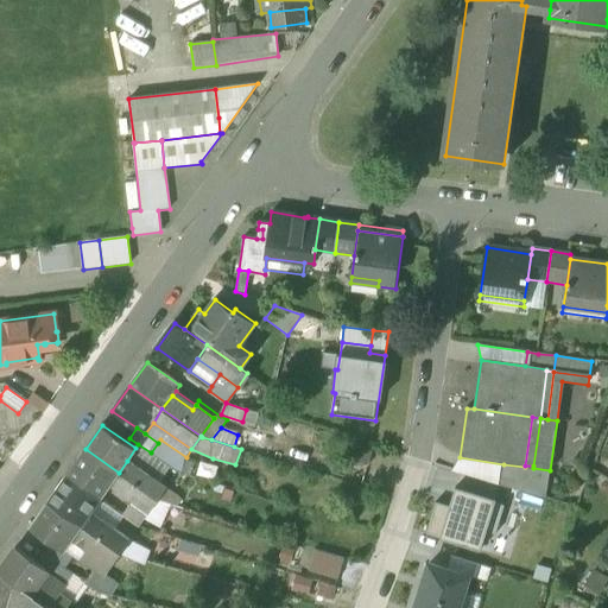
[(177,472),(190,476),(195,463),(185,460),(187,457),(160,439),(158,443),(151,453),(171,468),(177,472)]
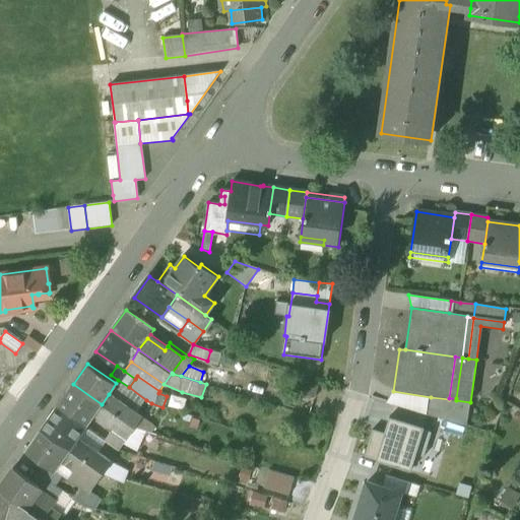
[(129,387),(118,380),(116,383),(109,394),(137,413),(146,400),(129,387)]
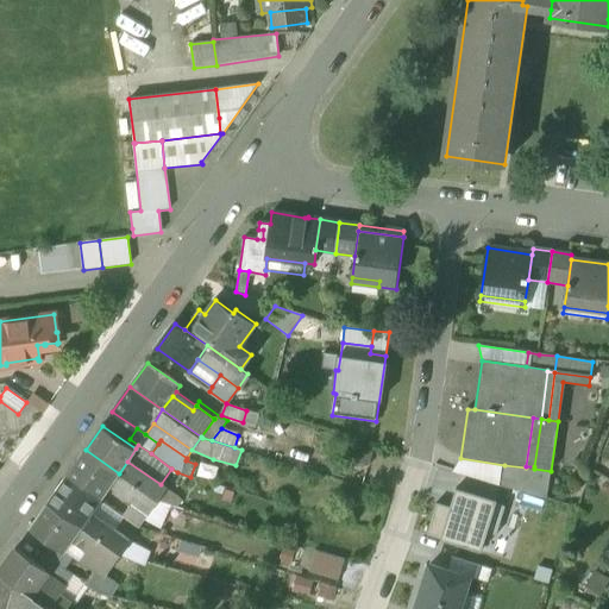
[(344,458),(369,466),(372,453),(347,445),(344,458)]
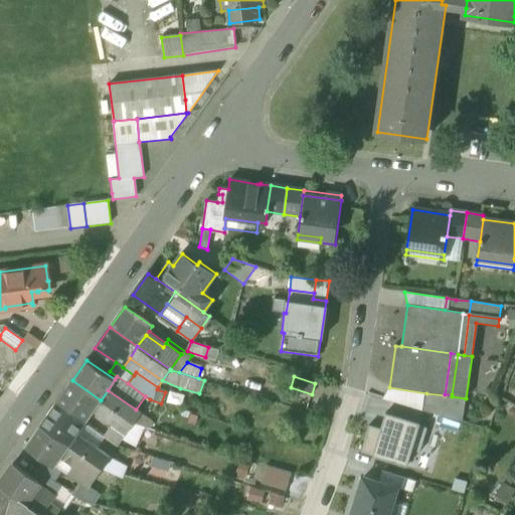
[(87,420),(94,410),(101,400),(72,380),(57,401),(87,420)]
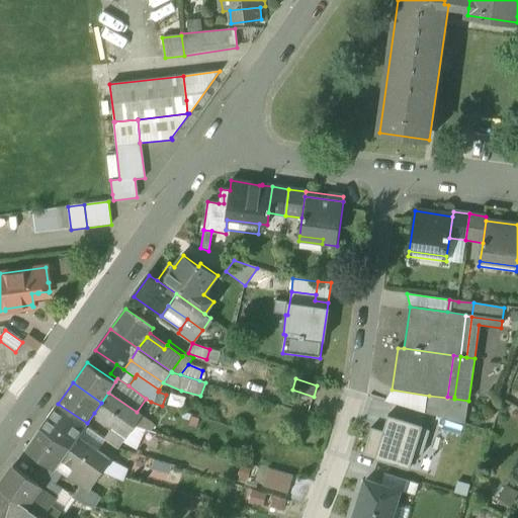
[(429,396),(392,390),(384,401),(392,403),(426,413),(427,408),(429,396)]
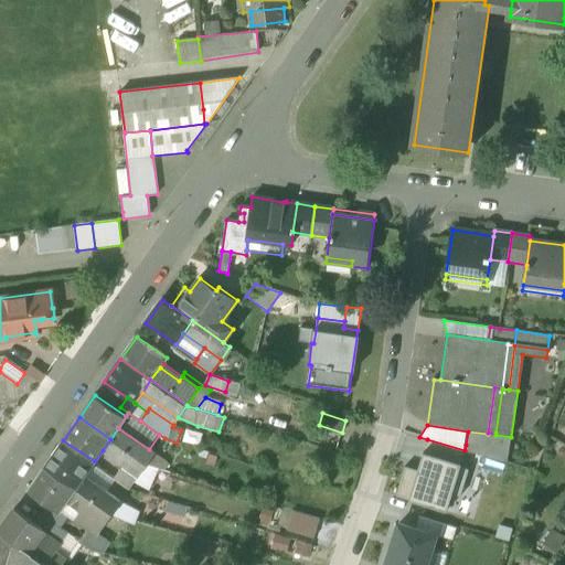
[(149,449),(118,428),(110,439),(147,465),(155,454),(149,449)]
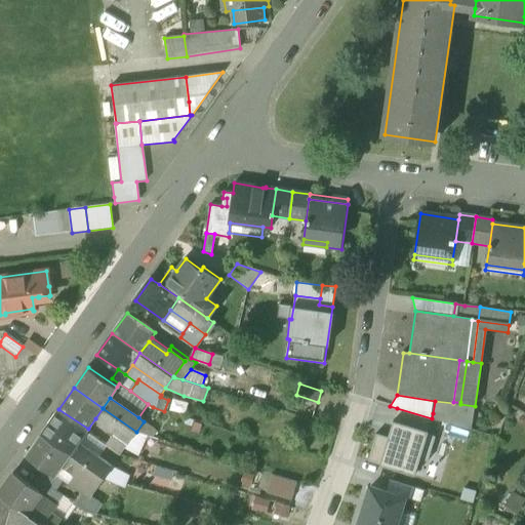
[(433,413),(458,417),(460,404),(460,402),(453,402),(453,403),(435,401),(433,413)]
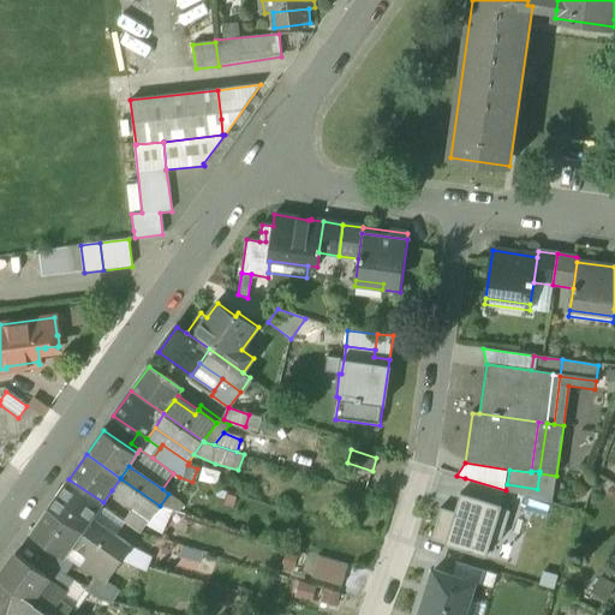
[(556,476),(539,473),(537,489),(507,484),(506,490),(507,490),(553,505),(556,476)]
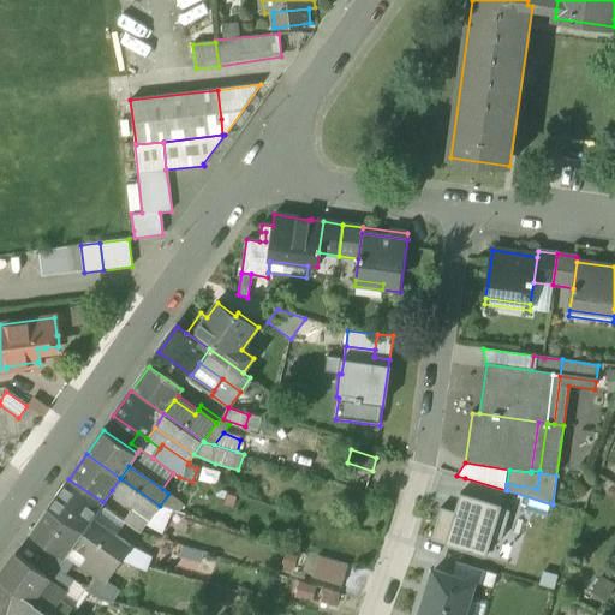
[(160,506),(120,478),(112,490),(135,507),(151,519),(160,506)]
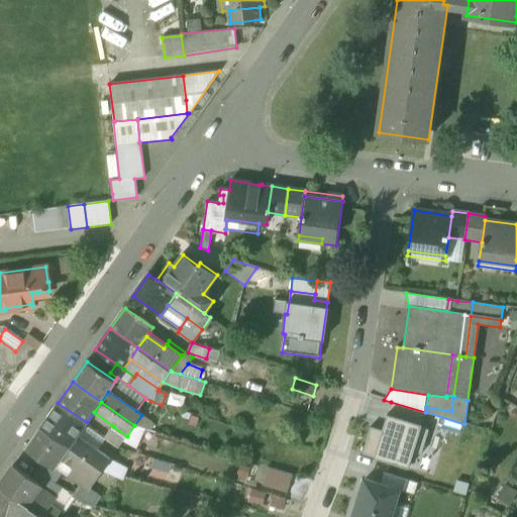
[(391,402),(388,413),(422,424),(426,412),(425,412),(391,402)]
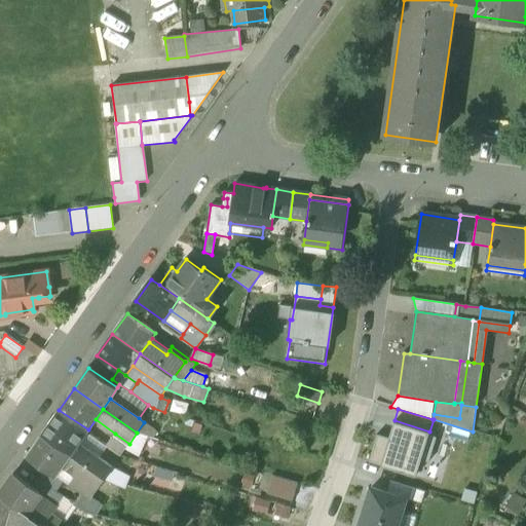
[(42,434),(70,454),(78,444),(84,435),(85,433),(88,429),(59,410),(58,412),(55,414),(42,434)]
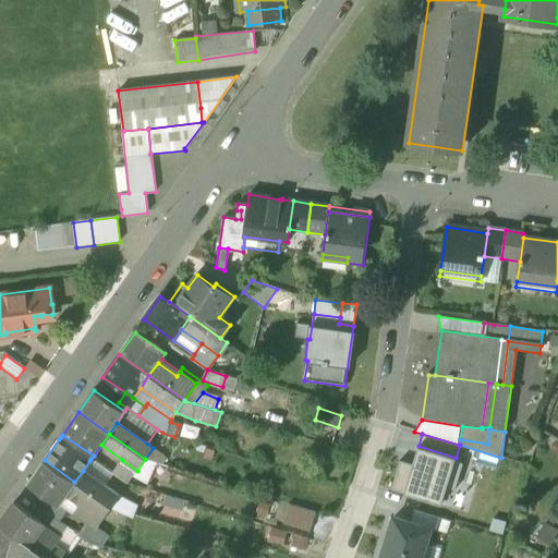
[(456,458),(419,446),(412,464),(403,494),(441,505),(448,484),(456,458)]
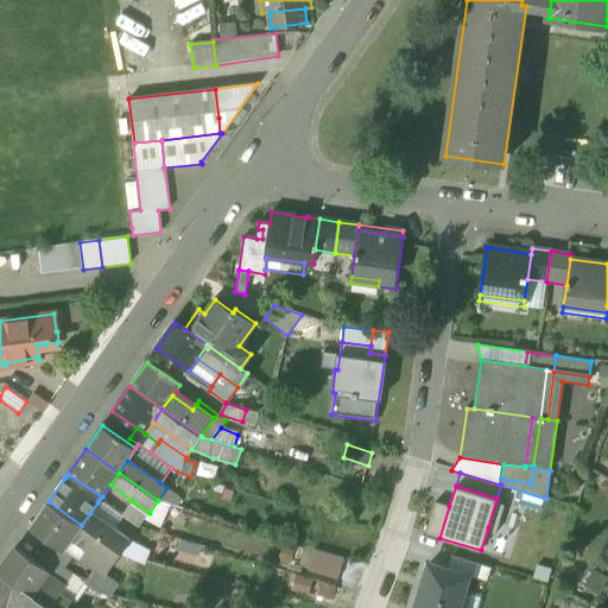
[(182,500),(166,488),(158,500),(171,505),(177,506),(182,500)]
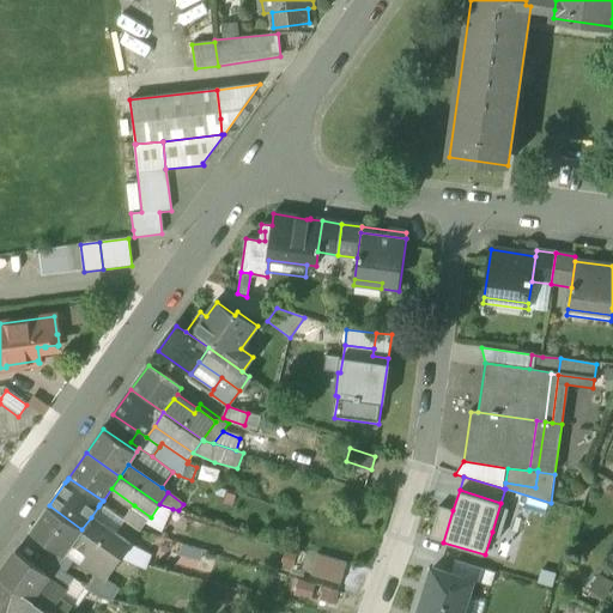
[(510,505),(501,503),(492,532),(501,535),(510,505)]
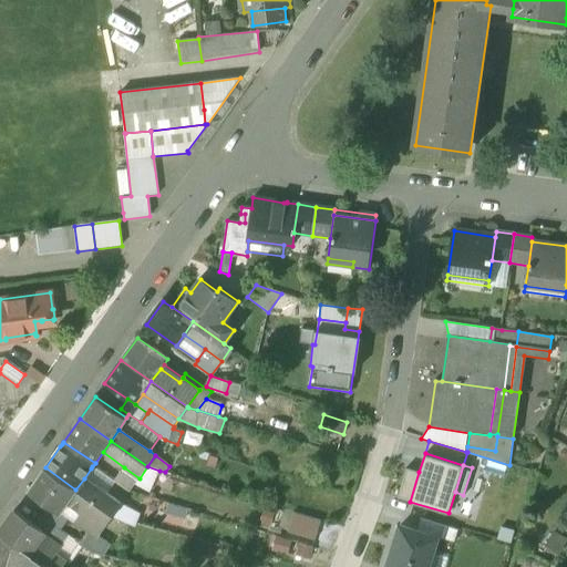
[(91,468),(84,478),(106,495),(115,482),(114,482),(92,466),(91,468)]
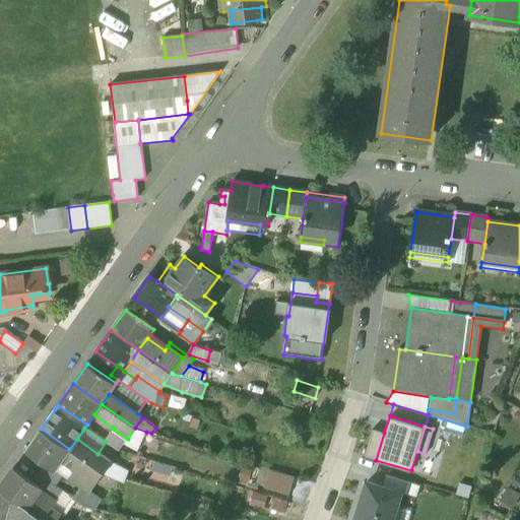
[(114,429),(112,433),(125,442),(123,445),(137,452),(146,432),(135,428),(128,439),(114,429)]
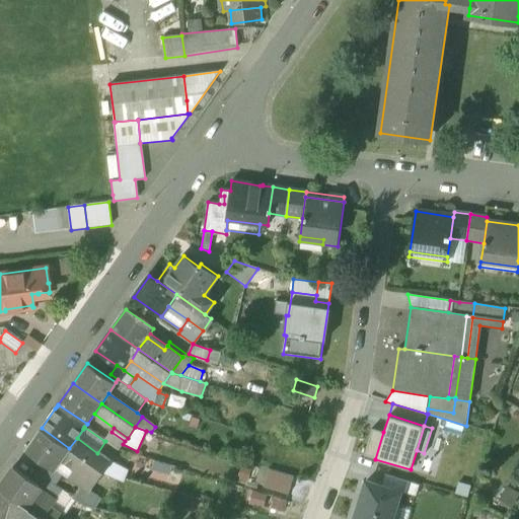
[(55,469),(62,459),(69,448),(42,428),(26,450),(44,462),(55,470),(55,469)]
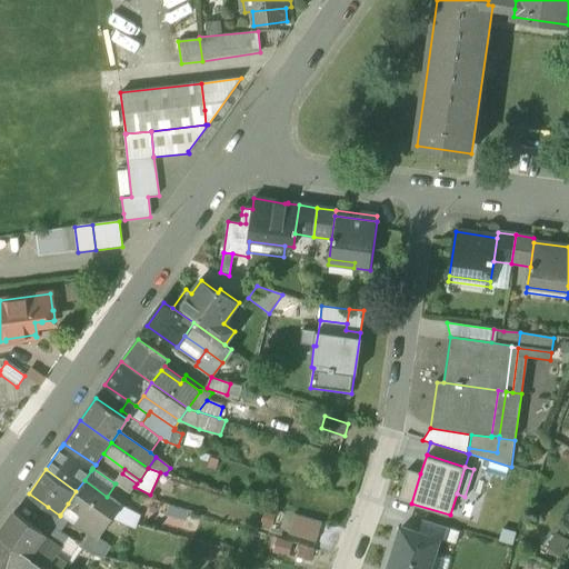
[(411,503),(420,473),(408,470),(399,499),(411,503)]
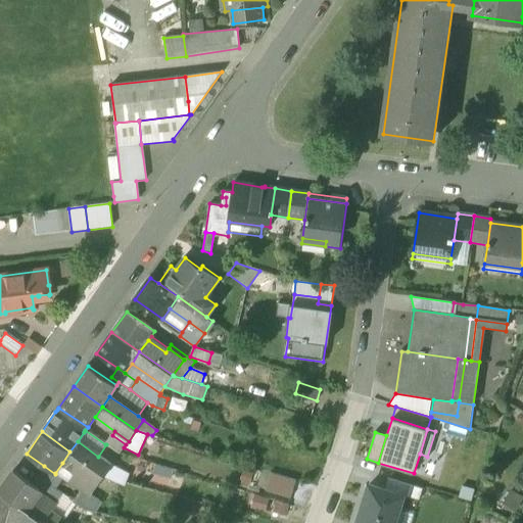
[(106,444),(120,454),(124,447),(126,444),(112,435),(105,444),(106,444)]
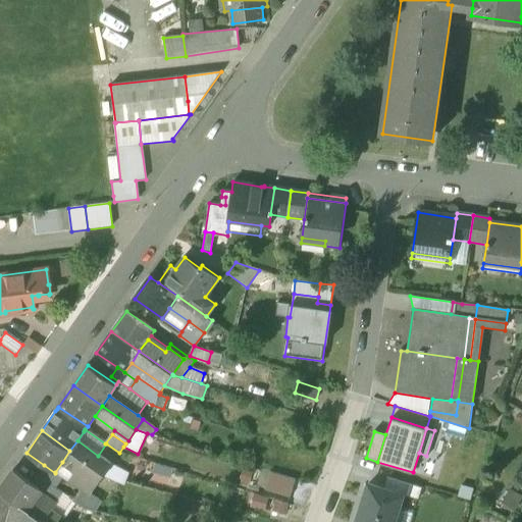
[(98,456),(77,440),(69,451),(103,475),(111,465),(98,456)]
